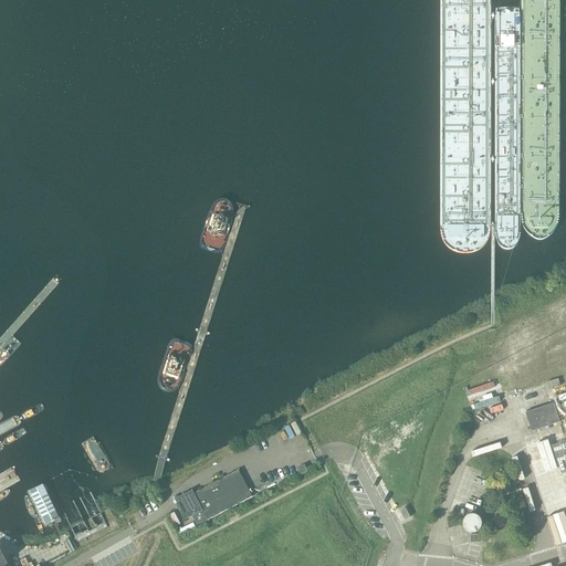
[(501,402),(496,389),(468,399),(472,412),(501,402)]
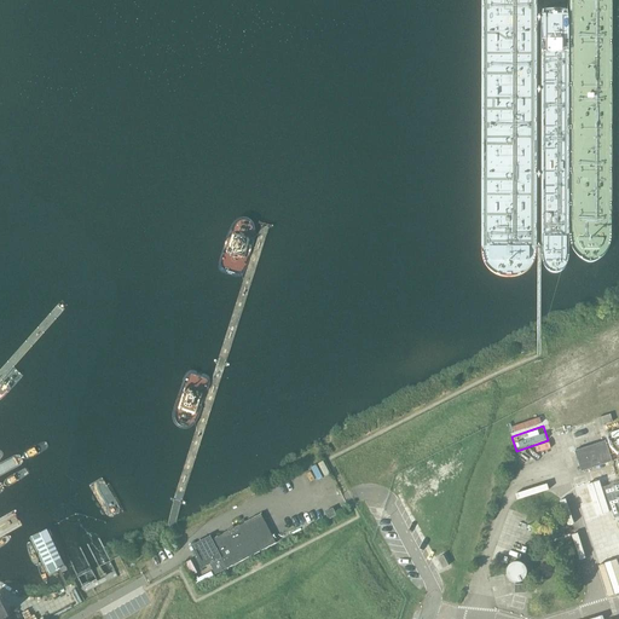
[(612,462),(605,441),(574,451),(582,472),(612,462)]
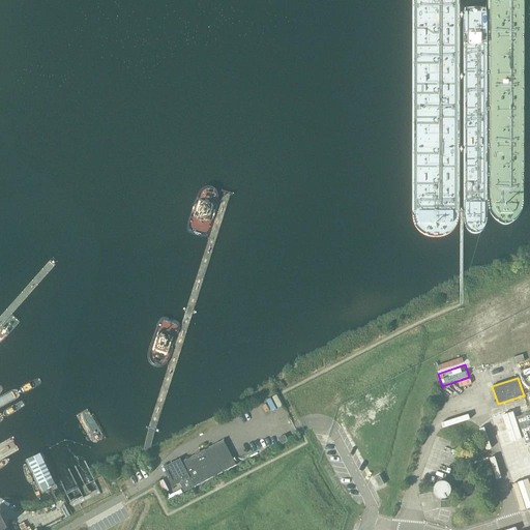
[(529,412),(518,416),(527,444),(529,443),(529,412)]
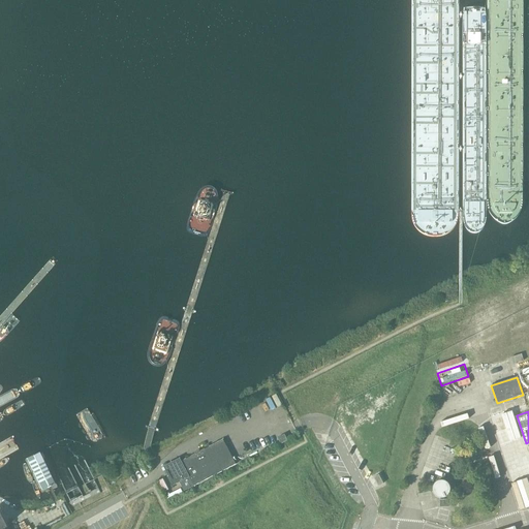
[(287,440),(284,435),(278,438),(281,444),(287,440)]
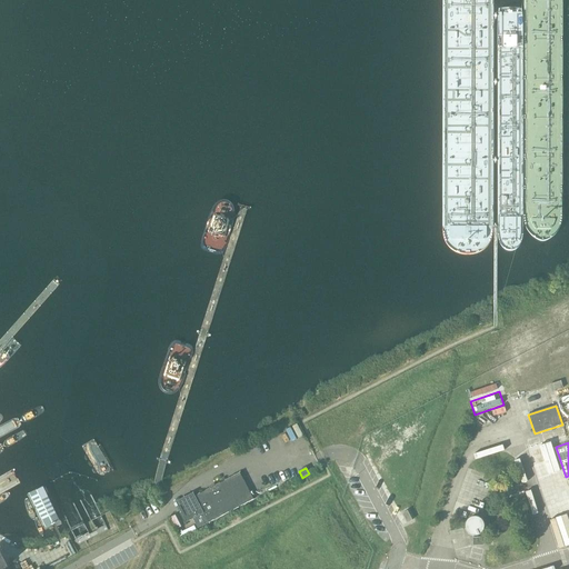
[(253,499),(240,473),(195,497),(193,493),(176,502),(187,522),(203,513),(209,522),(253,499)]
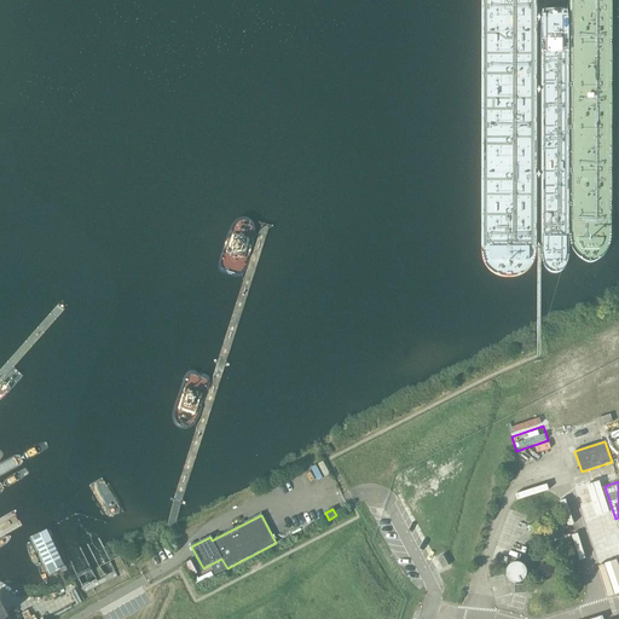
[(514,583),(515,583),(516,583),(518,583),(519,583),(520,583),(521,582),(522,582),(524,580),(525,579),(526,578),(526,577),(527,576),(527,574),(527,572),(527,571),(526,570),(526,568),(525,567),(524,566),(524,565),(522,563),(521,563),(520,563),(519,562),(518,562),(516,562),(514,562),(513,563),(512,563),(510,565),(509,566),(508,567),(508,568),(507,570),(507,571),(507,572),(507,573),(507,574),(507,576),(507,577),(508,578),(509,579),(509,580),(510,580),(512,582),(513,582),(514,583)]
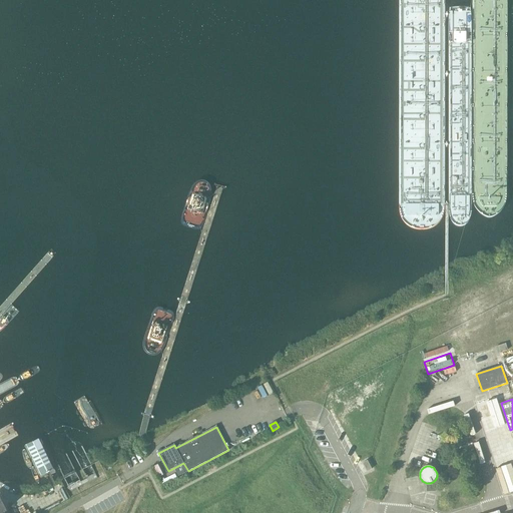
[(80,480),(76,473),(64,479),(68,486),(80,480)]
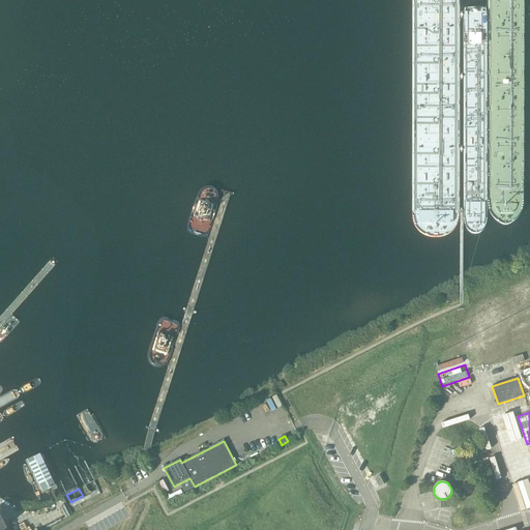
[(74,507),(85,501),(83,496),(70,502),(74,507)]
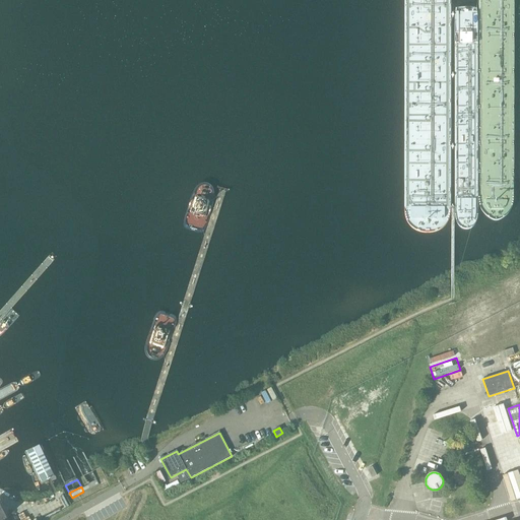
[(443,499),(442,491),(436,491),(436,490),(435,490),(434,490),(433,490),(433,492),(432,492),(432,499),(443,499)]
